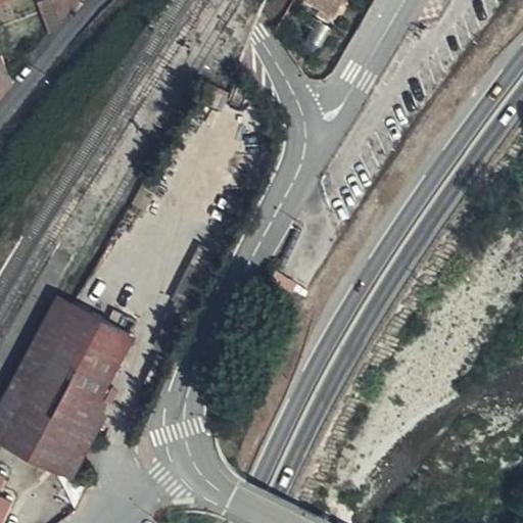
[(73,0),(40,0),(35,2),(45,34),(56,18),(73,0)]
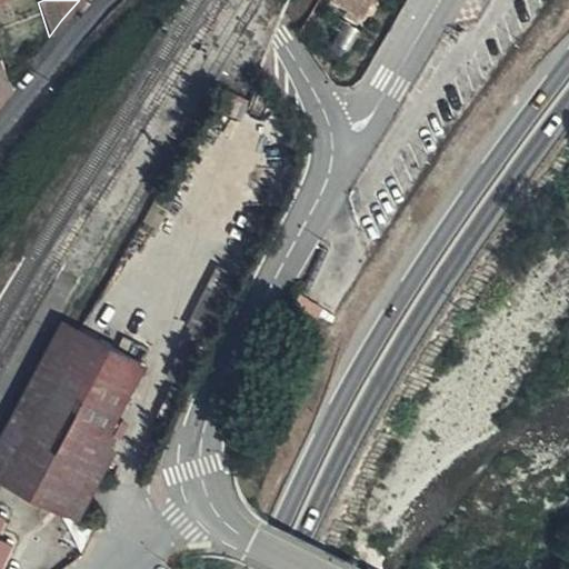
[(337,0),(336,3),(366,21),(377,0),(337,0)]
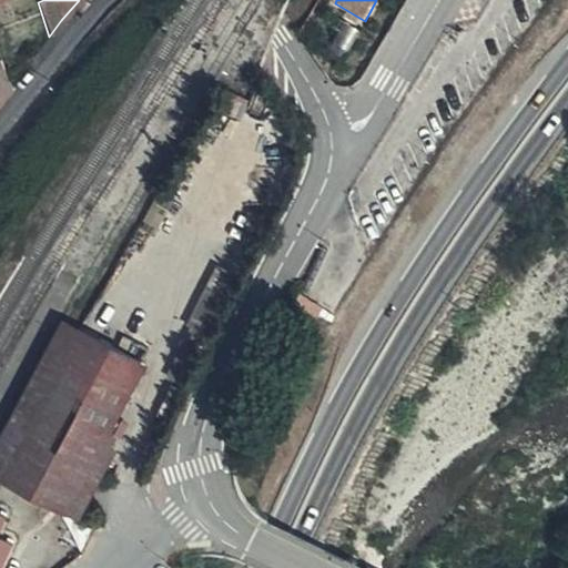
[(137,369),(75,337),(0,478),(0,484),(77,526),(109,463),(101,459),(105,453),(111,440),(102,435),(137,369)]
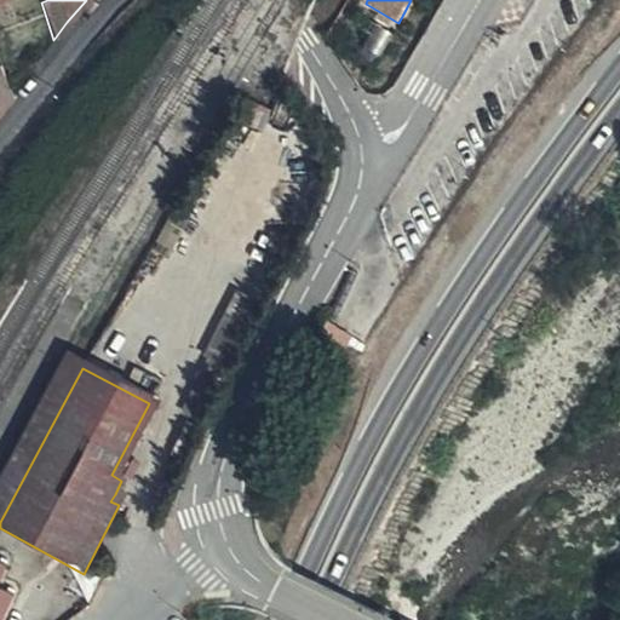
[(122,498),(115,494),(110,501),(119,505),(122,498)]
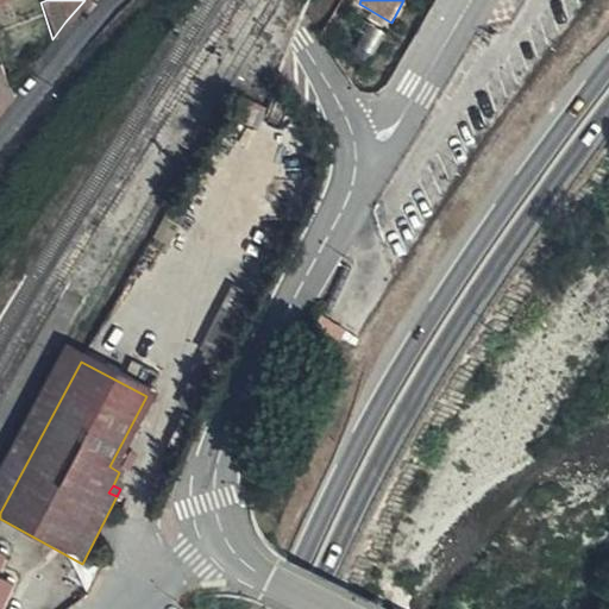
[(0,608),(2,608),(5,608),(16,576),(1,571),(8,548),(0,545),(0,608)]
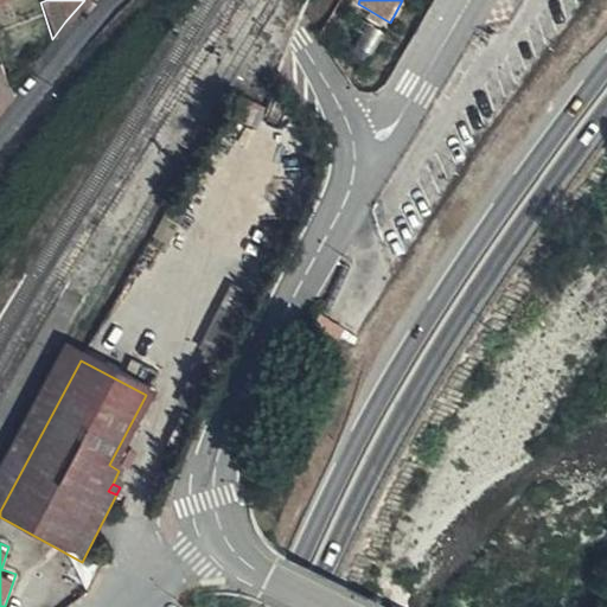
All buildings are outlined.
